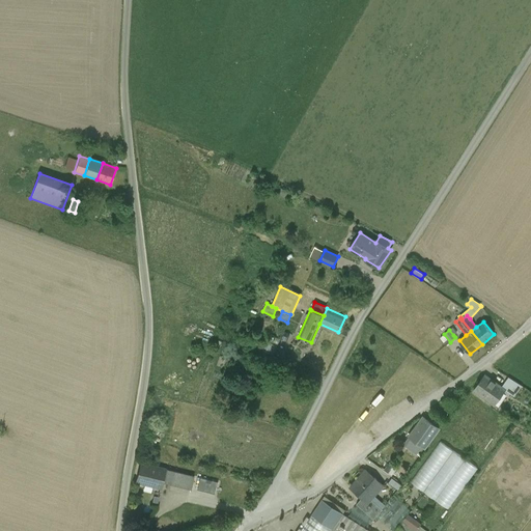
[(276,346),(266,341),(261,350),(272,355),(273,355),(276,346)]
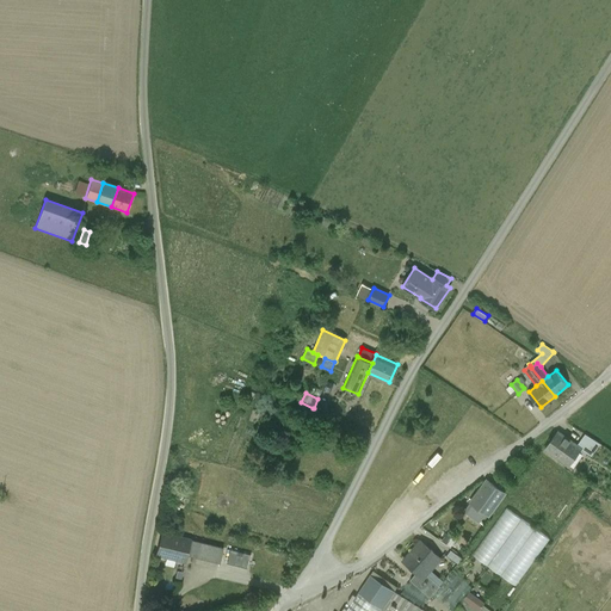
[(301,402),(300,402),(296,408),(309,414),(313,408),(301,402)]
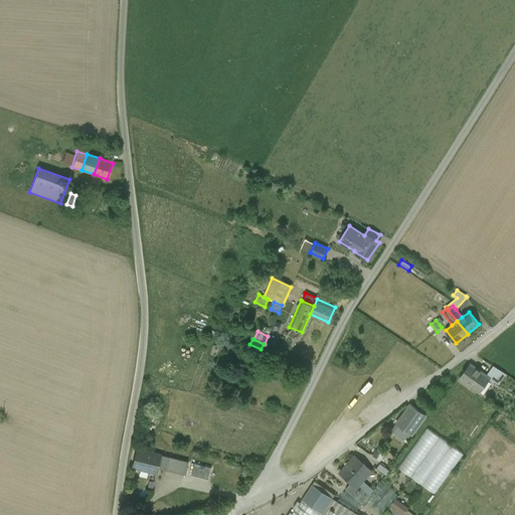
[(486,375),(470,363),(460,377),(480,392),(490,378),(486,375)]
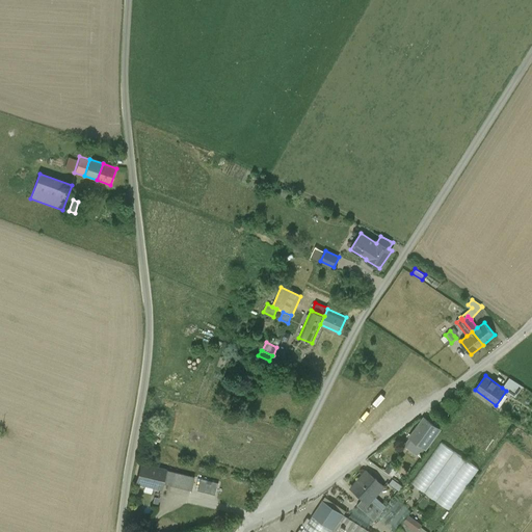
[(523,386),(509,378),(502,388),(506,391),(514,397),(523,386)]
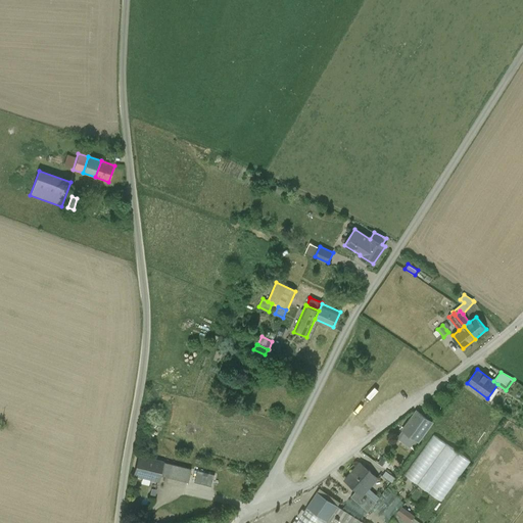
[(417,412),(403,429),(418,440),(431,422),(417,412)]
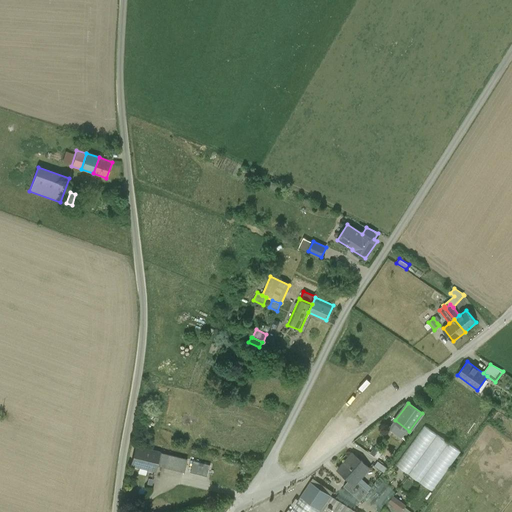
[(145,423),(154,425),(157,414),(148,411),(145,423)]
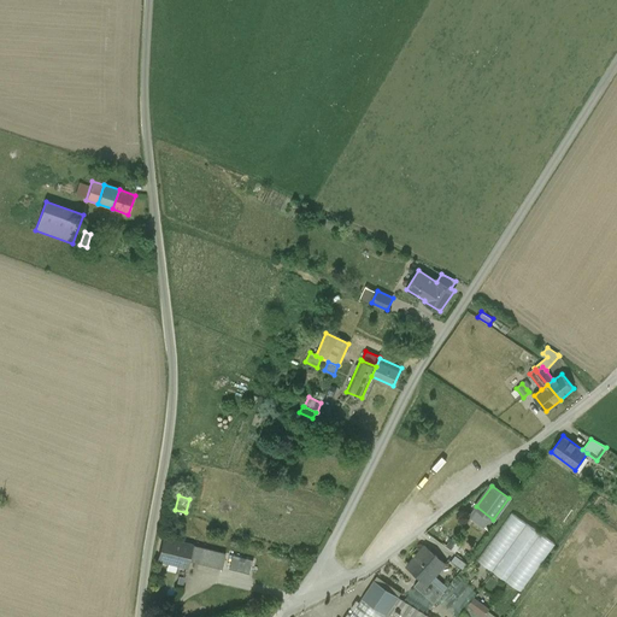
[(511,513),(477,560),(492,571),(526,524),(511,513)]
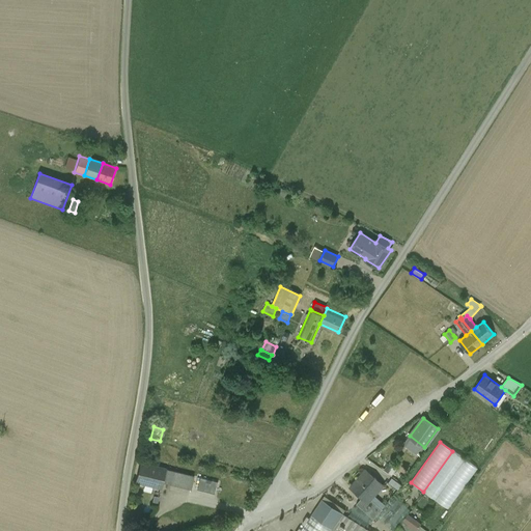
[(452,451),(423,492),(436,500),(465,460),(452,451)]
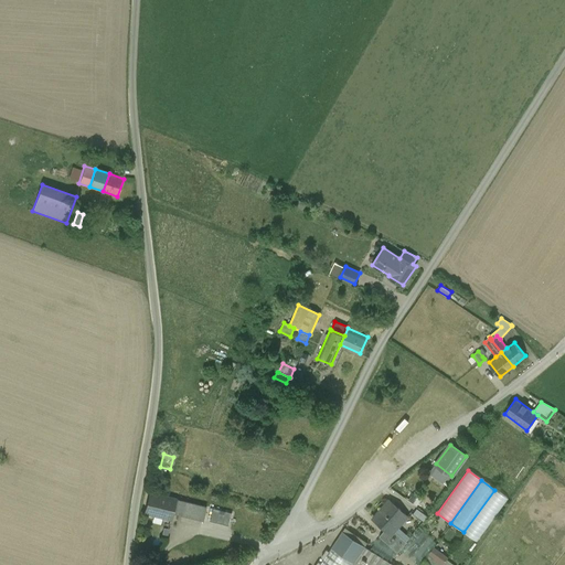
[(413,503),(420,494),(405,481),(397,490),(413,503)]
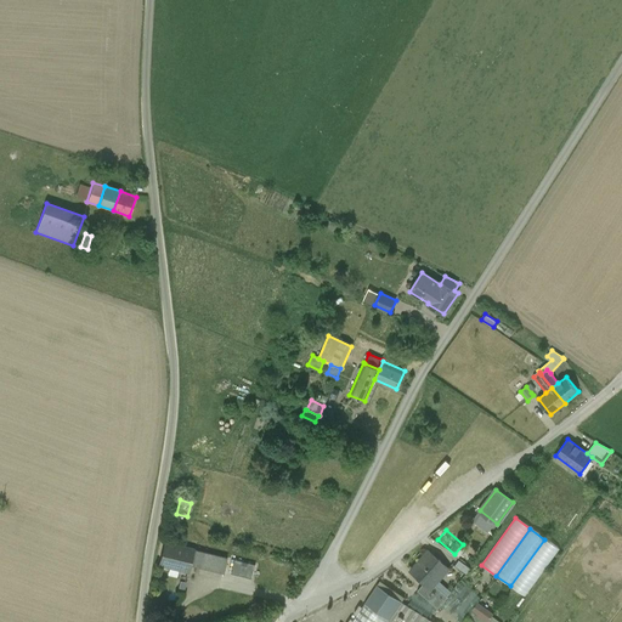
[(544,539),(510,586),(525,597),(559,550),(544,539)]
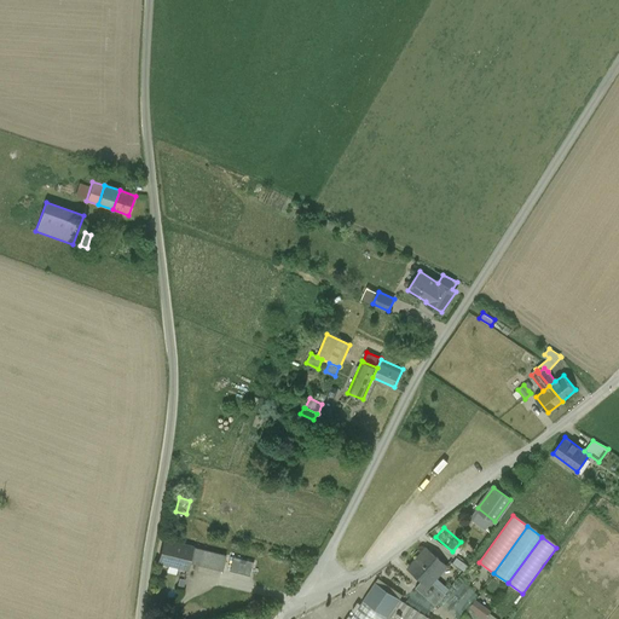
[(192,547),(165,541),(158,562),(186,568),(189,561),(192,547)]
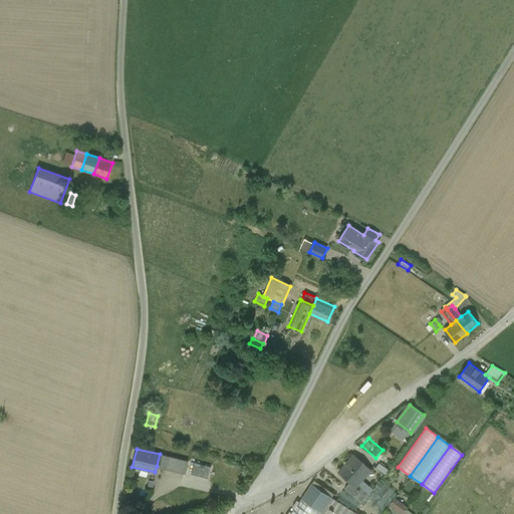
[(188,461),(160,454),(157,466),(185,473),(188,461)]
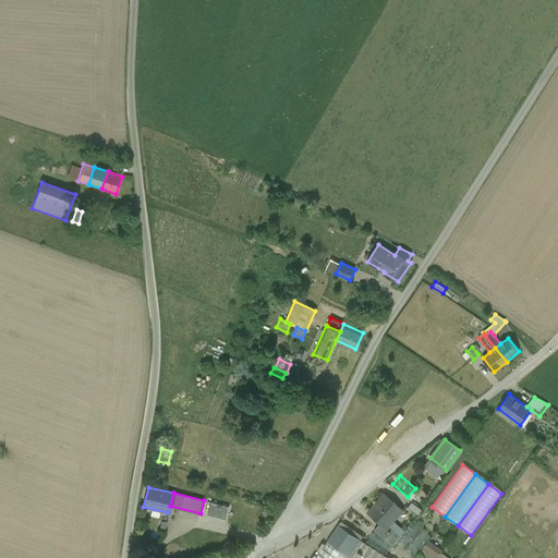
[(402,510),(384,494),(368,512),(381,524),(376,531),(392,545),(401,535),(389,524),(402,510)]
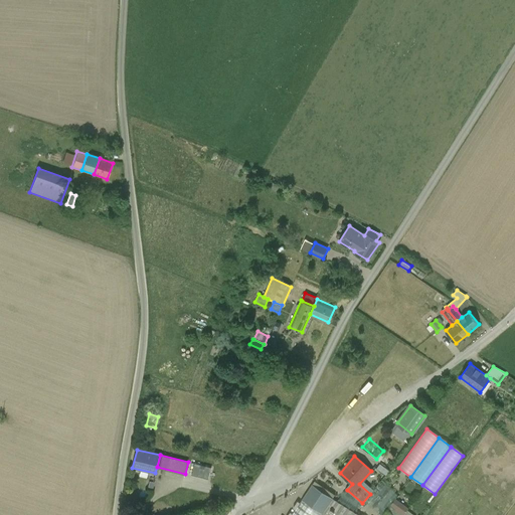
[(390,470),(380,463),(376,468),(386,475),(390,470)]
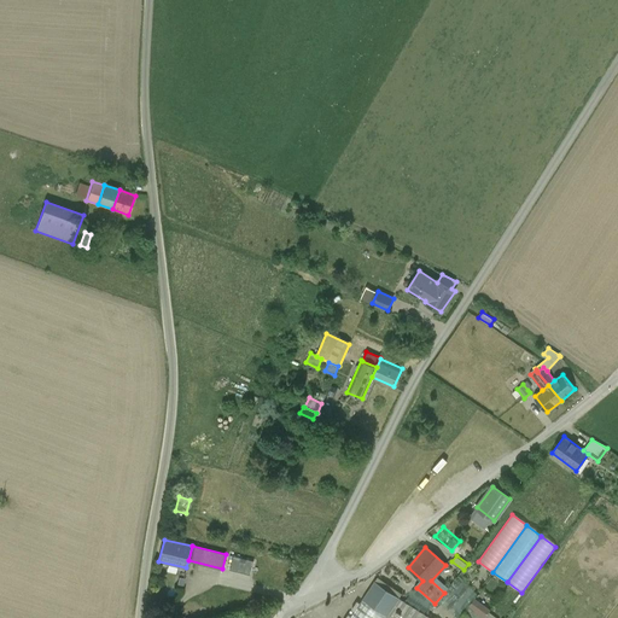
[(254,561),(233,557),(229,570),(250,576),(254,561)]
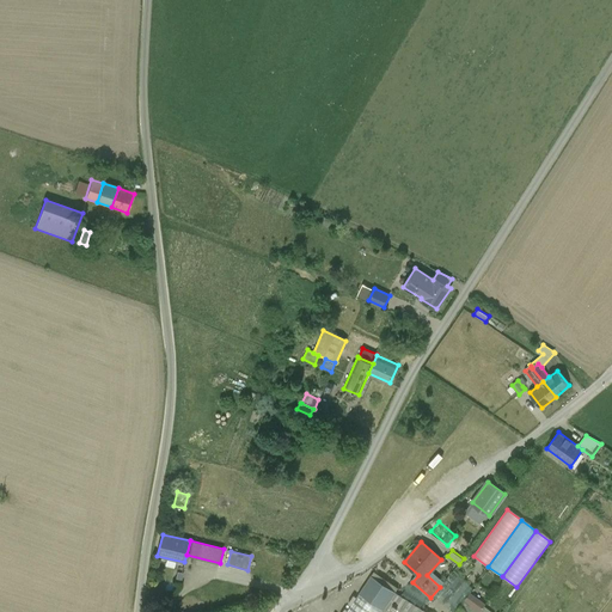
[(391,564),(384,571),(398,583),(404,576),(391,564)]
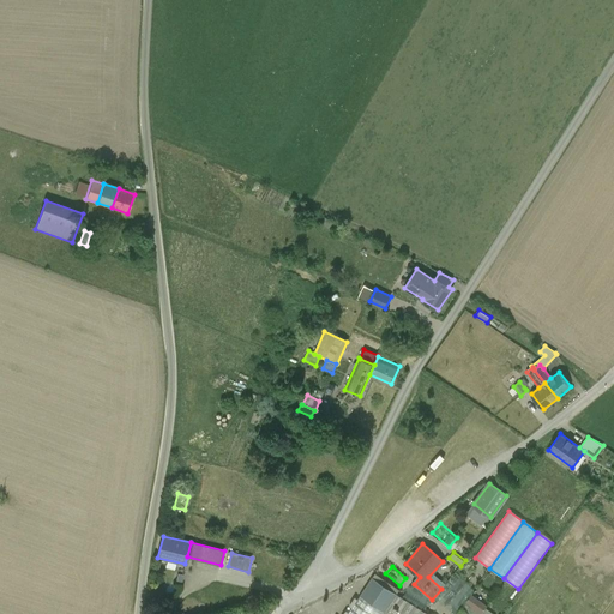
[(401,613),(409,602),(372,577),(347,613),(401,613)]
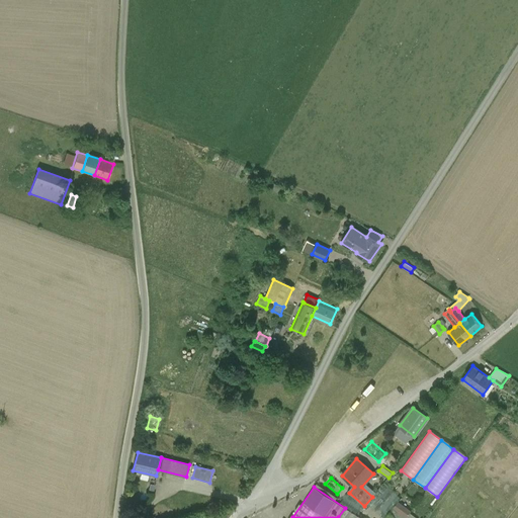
[(405,517),(411,511),(397,501),(392,508),(405,517)]
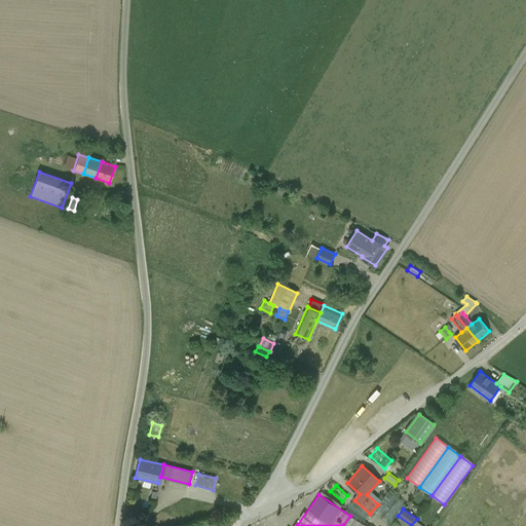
[(411,525),(398,516),(390,525),(411,525)]
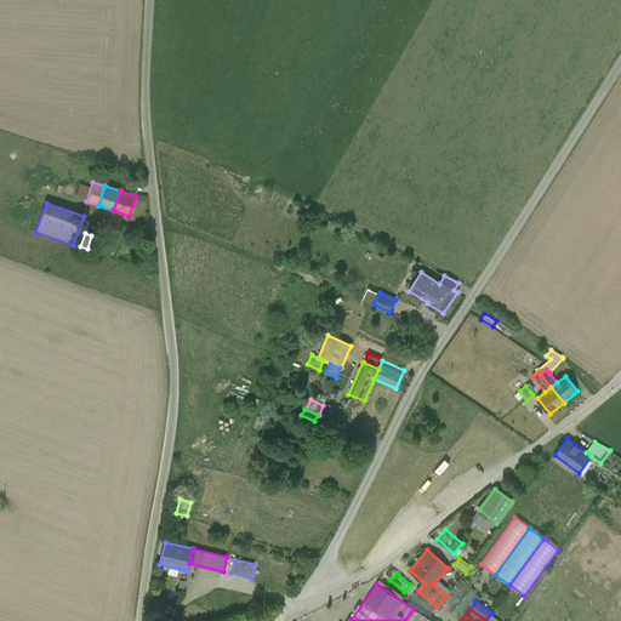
[(415,610),(406,620),(420,620),(425,616),(415,610)]
